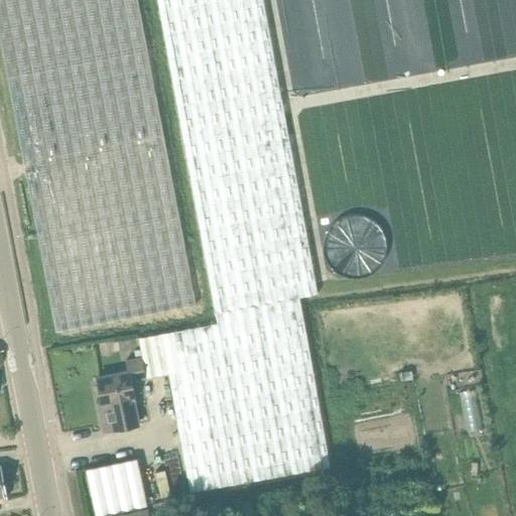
[(166,152),(165,146),(137,0),(0,0),(0,42),(26,178),(166,152)]
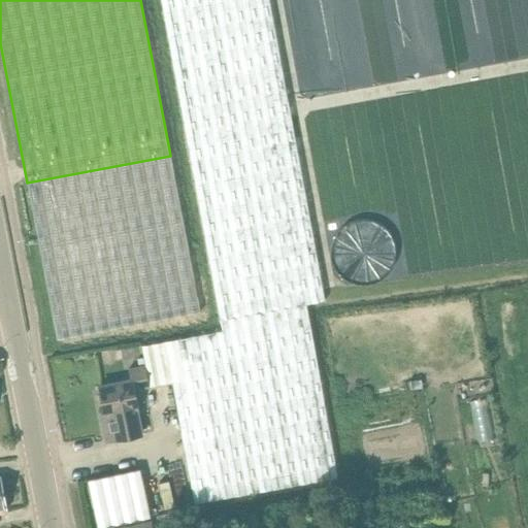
[(161,0),(184,120),(289,100),(269,0),(161,0)]
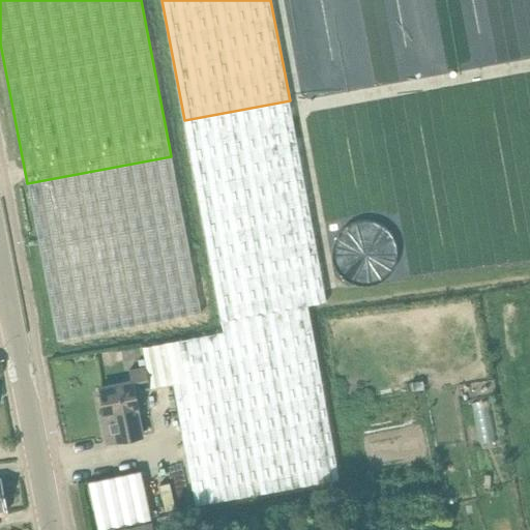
[(224,332),(310,317),(307,305),(327,302),(290,100),(184,120),(224,332)]
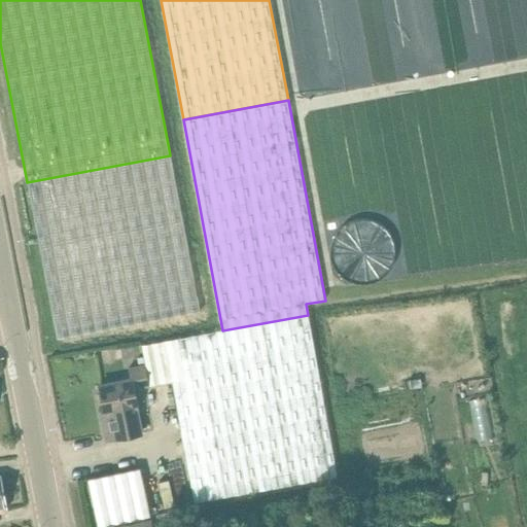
[(170,155),(27,182),(57,340),(200,312),(170,155)]
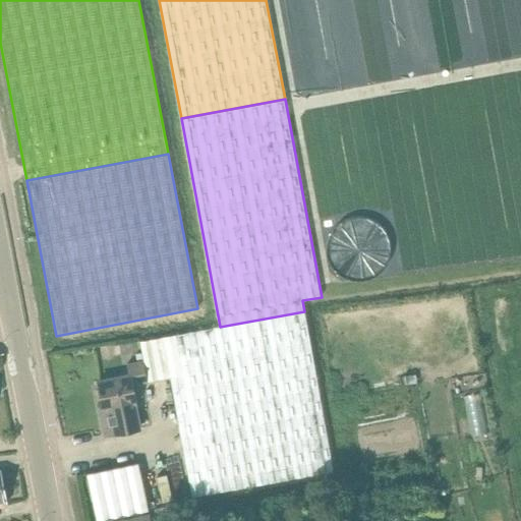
[(163,337),(170,378),(192,497),(334,471),(304,311),(220,327),(163,337)]
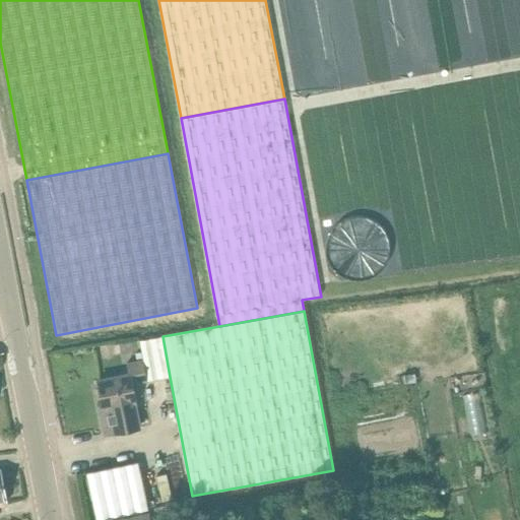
[(143,361),(146,379),(147,379),(147,381),(170,377),(163,336),(140,340),(144,361),(143,361)]
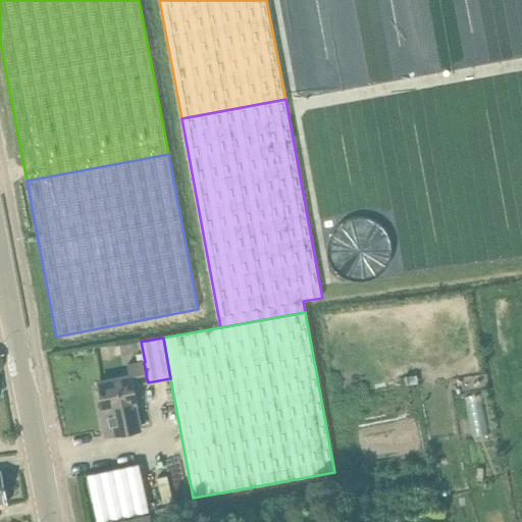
[(147,380),(144,362),(126,366),(128,376),(98,381),(103,410),(104,410),(106,417),(101,418),(105,436),(139,429),(129,384),(147,380)]
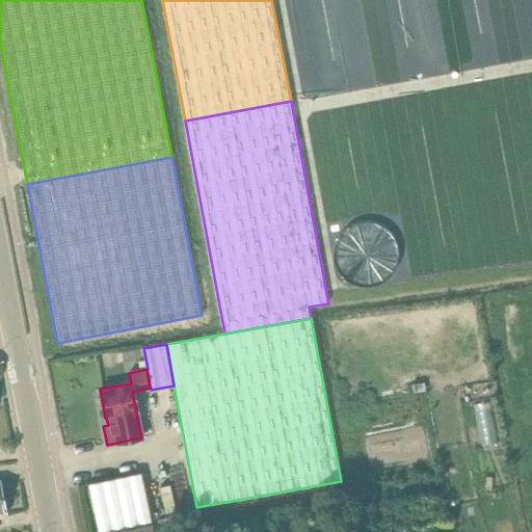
[(99,531),(102,531),(152,522),(141,473),(89,484),(99,531)]
